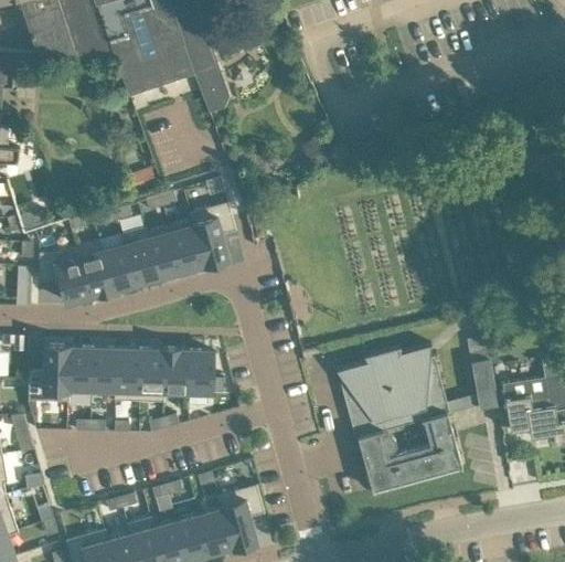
[(0,0),(0,49),(38,52),(40,60),(74,49),(81,66),(115,55),(96,0),(0,0)]
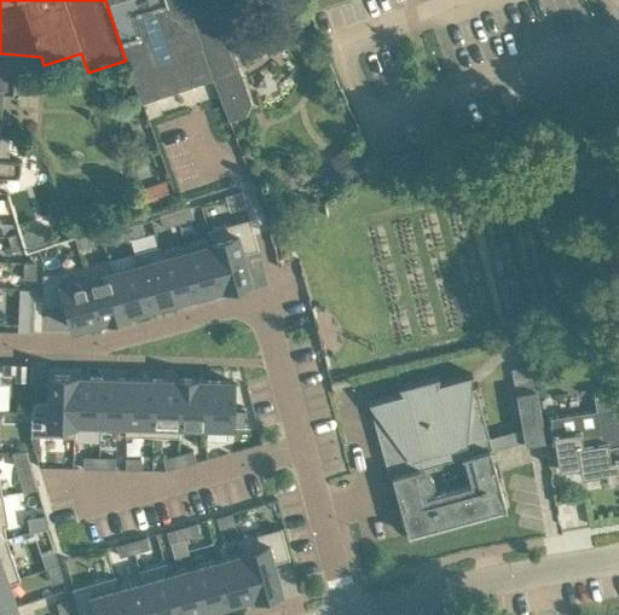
[(105,0),(126,61),(132,77),(133,77),(140,103),(143,105),(213,80),(185,0),(105,0)]
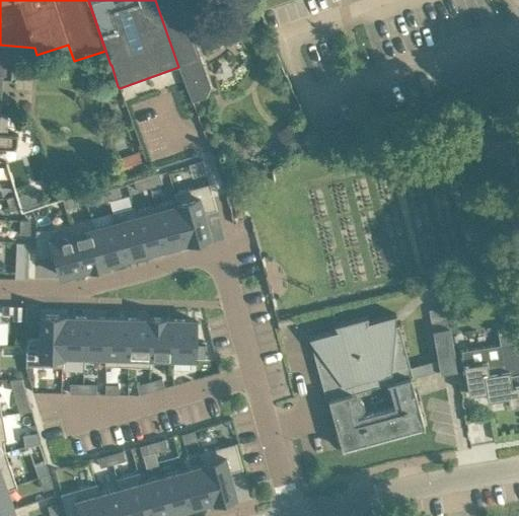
[(155,0),(178,67),(198,61),(199,56),(191,32),(192,31),(179,0),(155,0)]
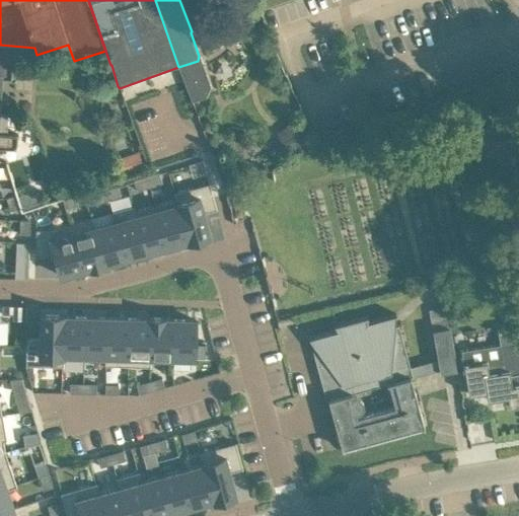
[(255,0),(258,8),(260,12),(293,0),(255,0)]
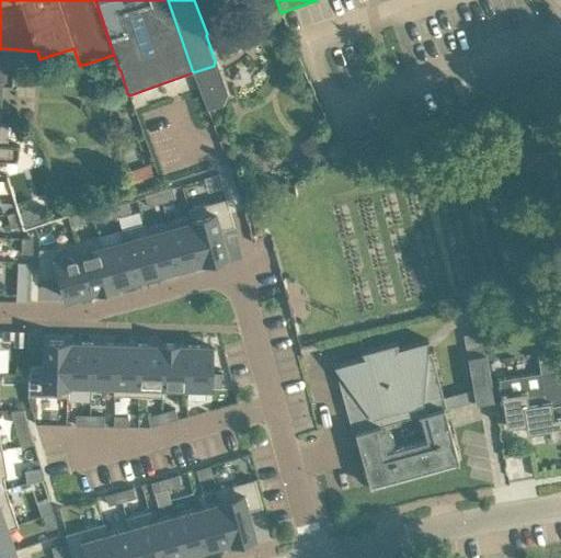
[(0,91),(0,86),(11,87),(13,69),(0,68),(0,91)]
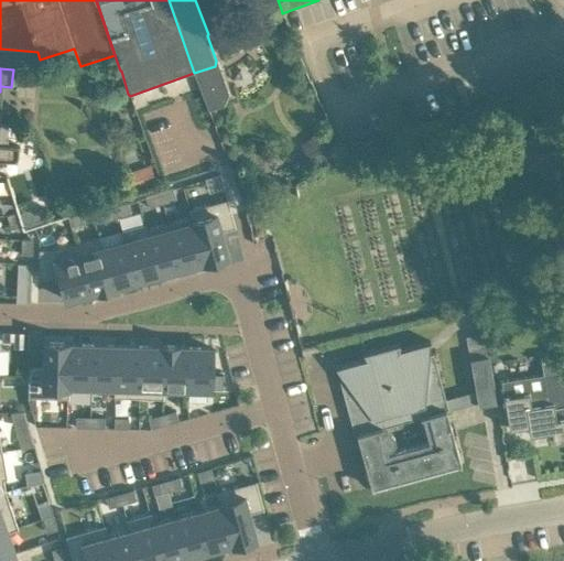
[(0,161),(3,162),(18,163),(19,147),(0,146),(0,161)]
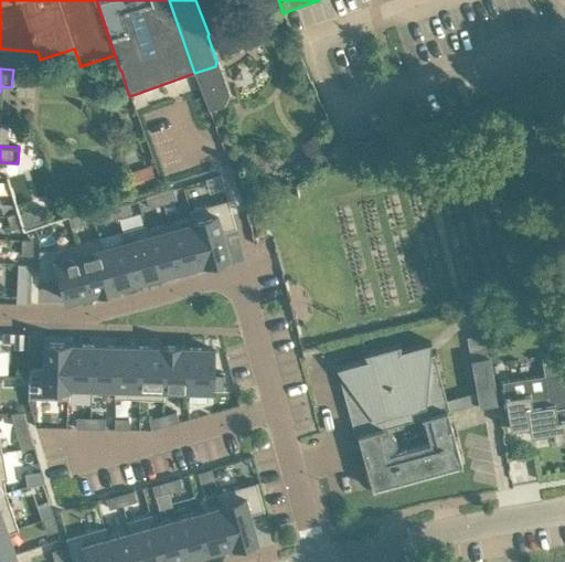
[(150,169),(127,178),(132,192),(156,183),(150,169)]
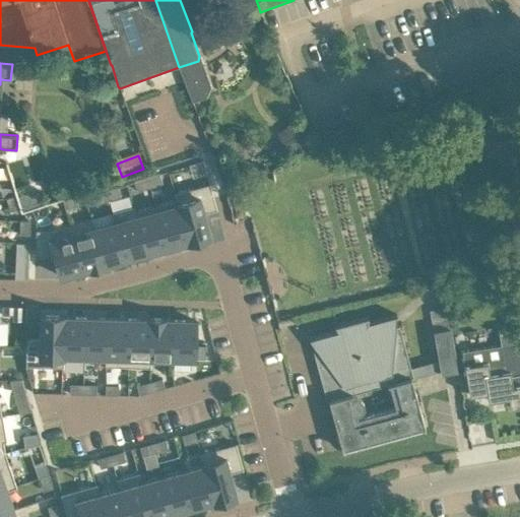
[(159,176),(147,180),(150,189),(163,185),(159,176)]
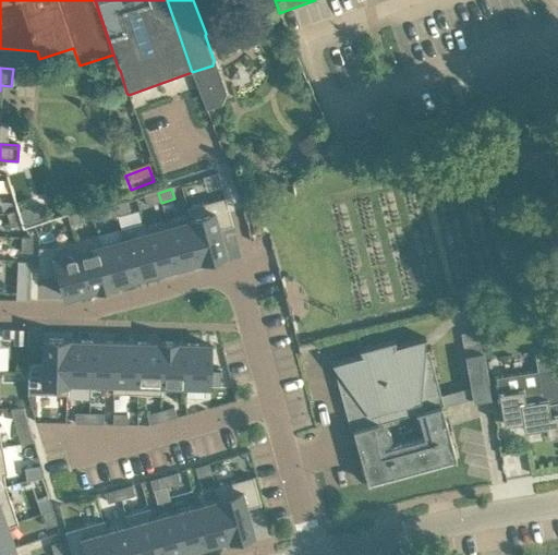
[(158,193),(144,197),(147,207),(161,203),(158,193)]
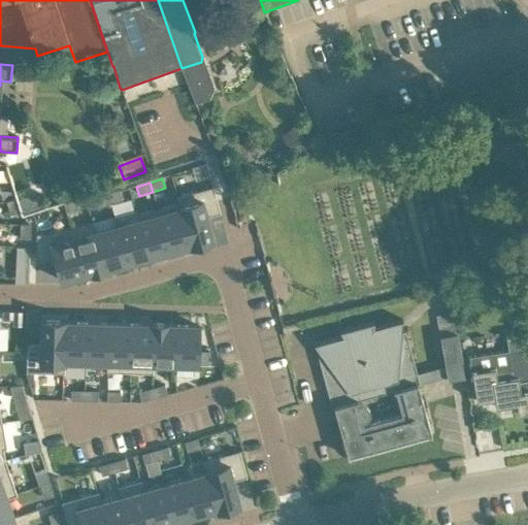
[(212,189),(177,198),(191,248),(213,241),(207,218),(220,215),(212,189)]
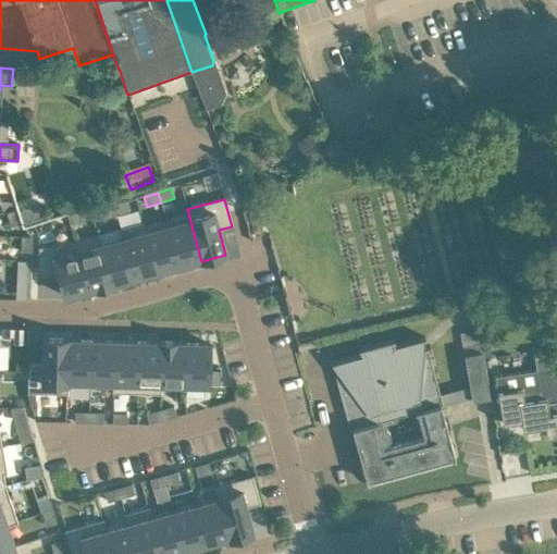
[(126,202),(113,207),(116,217),(130,212),(126,202)]
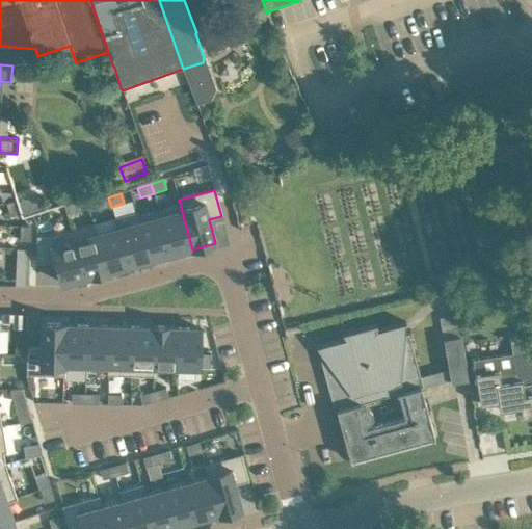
[(38,197),(19,204),(23,216),(43,210),(38,197)]
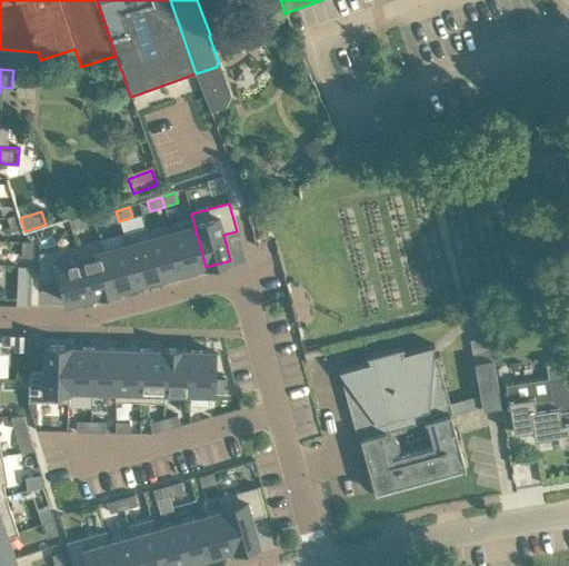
[(116,211),(101,216),(105,226),(119,221),(116,211)]
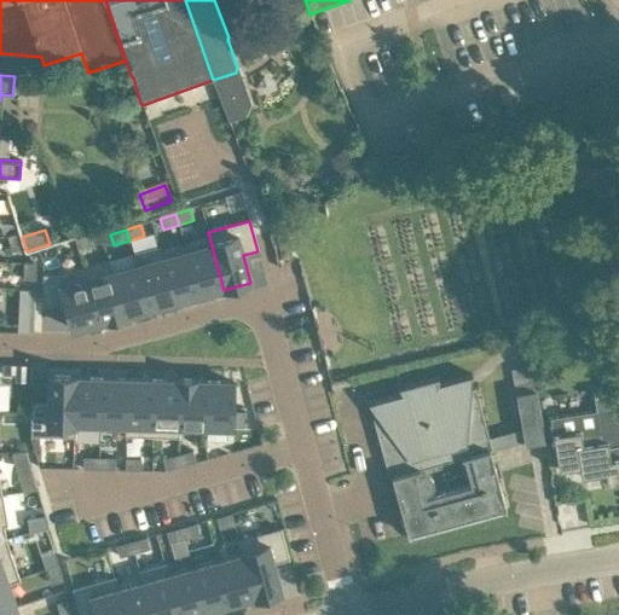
[(194,245),(185,247),(198,296),(221,290),(223,289),(223,291),(224,290),(208,232),(207,232),(209,241),(194,245)]
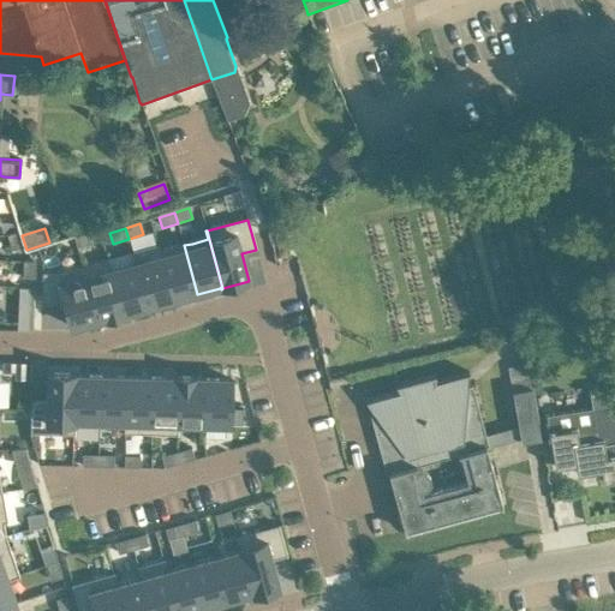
[(19,233),(7,237),(12,251),(23,249),(19,233)]
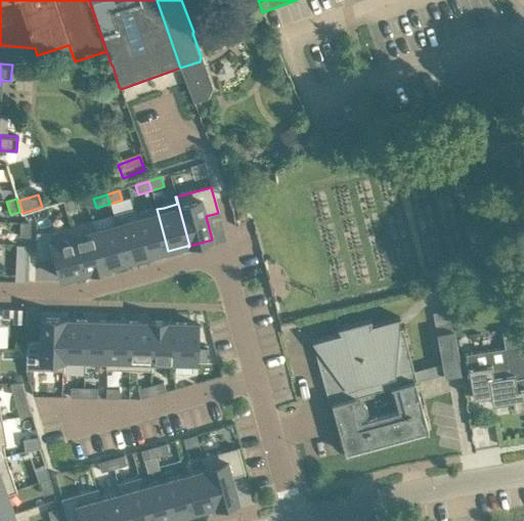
[(76,199),(63,203),(66,212),(79,209),(76,199)]
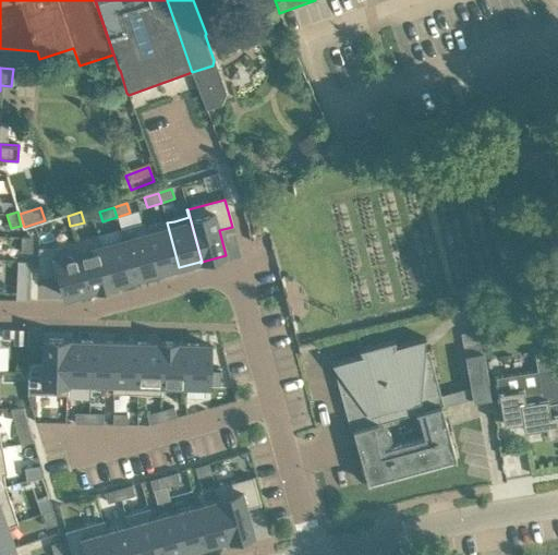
[(144,224),(143,225),(156,274),(179,267),(167,222),(145,229),(145,228),(144,224)]
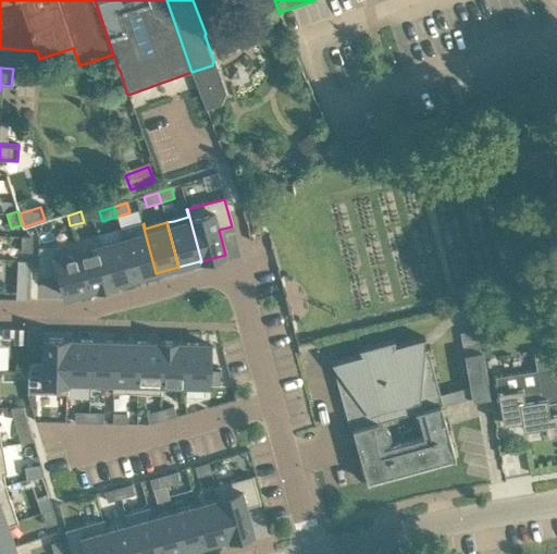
[(143,224),(120,230),(133,279),(156,273),(143,224)]
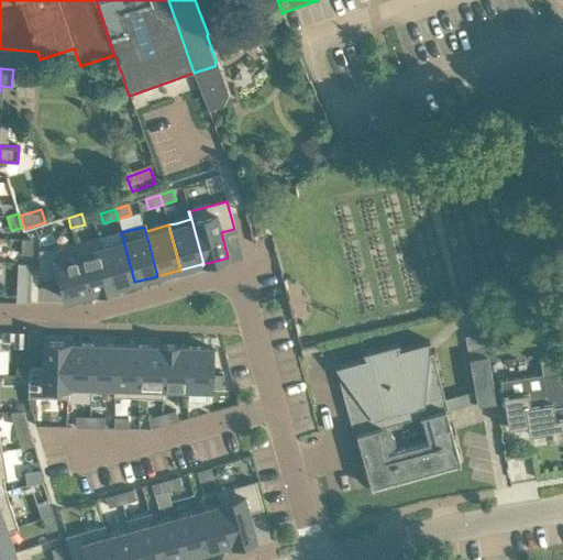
[(99,239),(98,239),(112,289),(113,289),(113,288),(134,282),(121,232),(120,233),(122,239),(123,243),(110,246),(102,249),(99,239)]
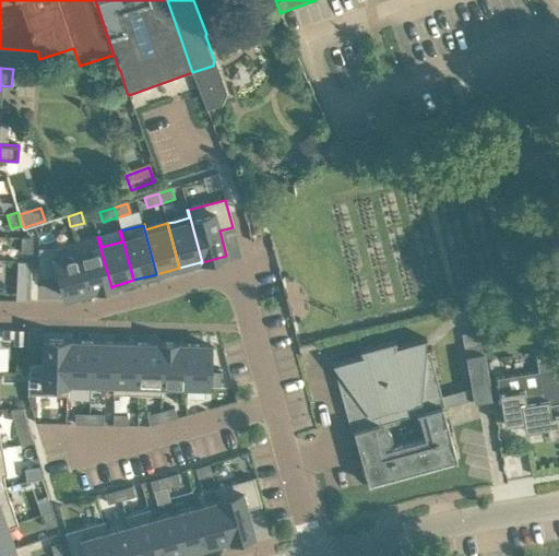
[(74,244),(88,293),(94,292),(96,291),(97,292),(111,287),(97,237),(74,244)]
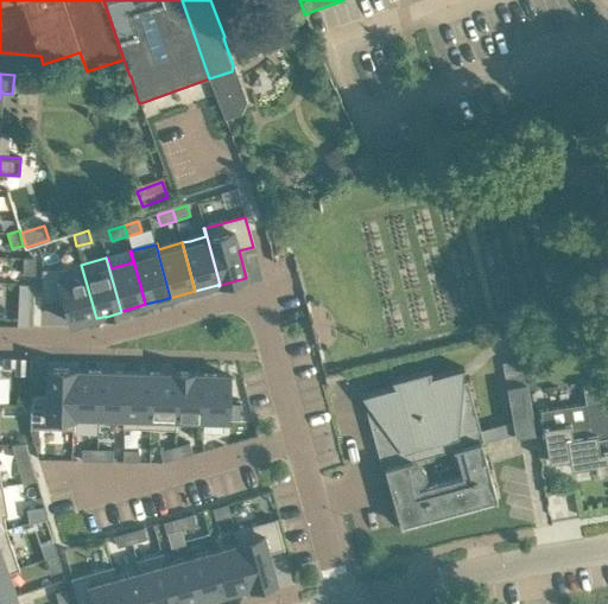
[(24,260),(23,275),(35,275),(35,260),(24,260)]
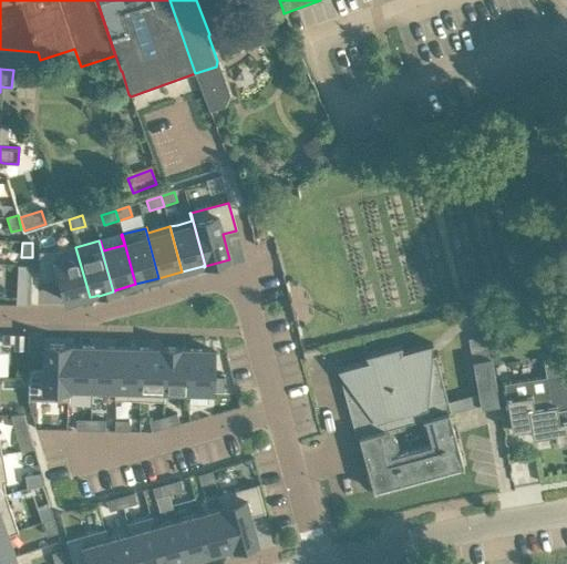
[(39,253),(39,282),(52,282),(60,282),(64,299),(65,304),(90,297),(75,247),(53,253),(39,253)]
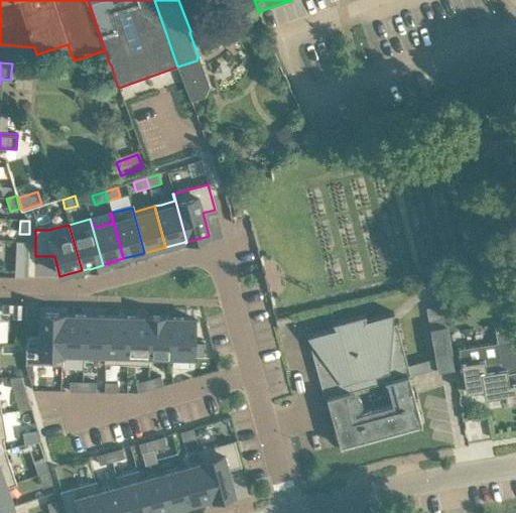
[(26,277),(26,241),(15,241),(14,276),(26,277)]
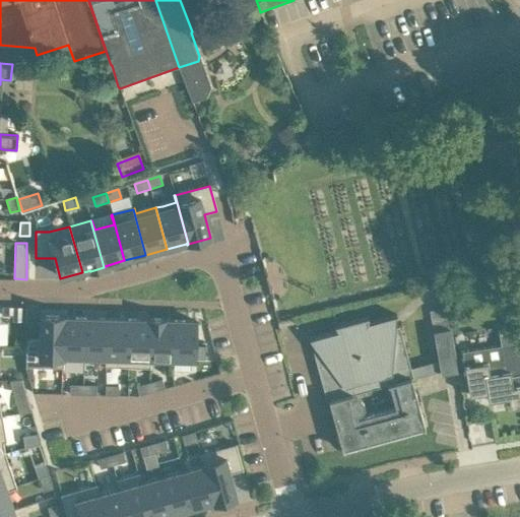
[(414,380),(441,373),(441,375),(458,372),(450,329),(446,307),(430,310),(439,362),(411,369),(399,327),(396,328),(397,316),(368,323),(369,318),(335,327),(339,332),(309,339),(318,349),(314,350),(325,392),(327,403),(329,402),(342,452),(425,429),(411,381),(414,380)]
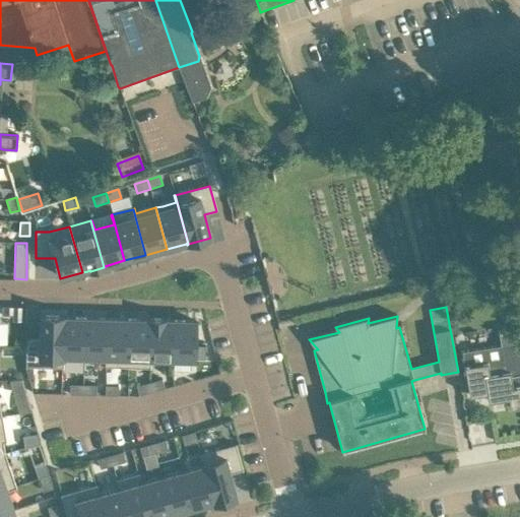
[(2,308),(1,317),(12,317),(13,309),(2,308)]
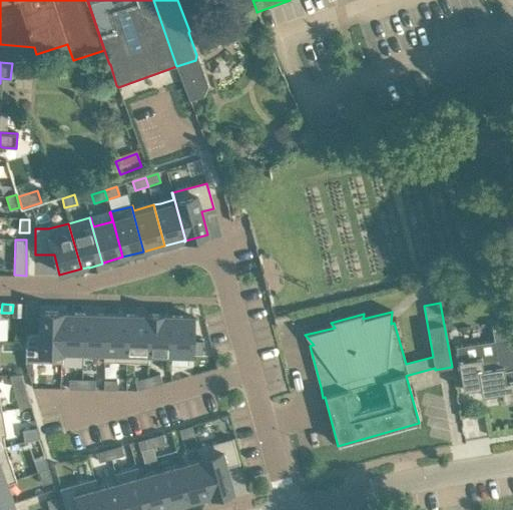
[(512,309),(510,310),(512,323),(491,326),(493,342),(456,348),(458,362),(463,391),(480,389),(482,397),(501,394),(503,403),(512,401),(512,381),(511,372),(512,371),(512,309)]
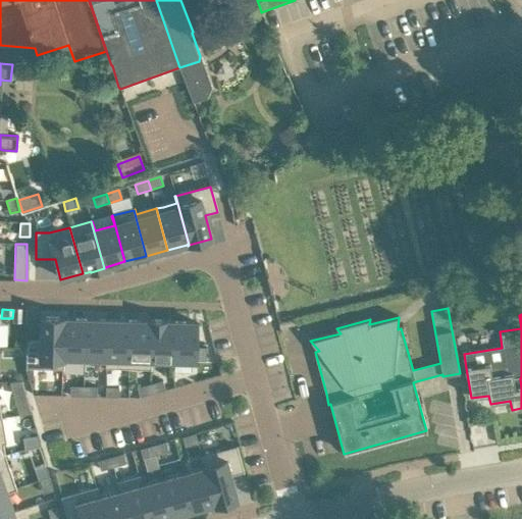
[(27,343),(25,369),(40,369),(62,370),(63,319),(41,318),(40,343),(27,343)]
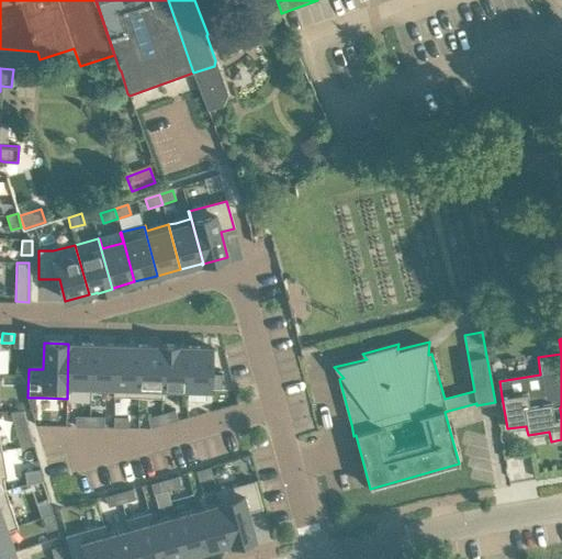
[(68,344),(67,399),(68,399),(68,391),(91,392),(92,346),(69,345),(69,344),(68,344)]
